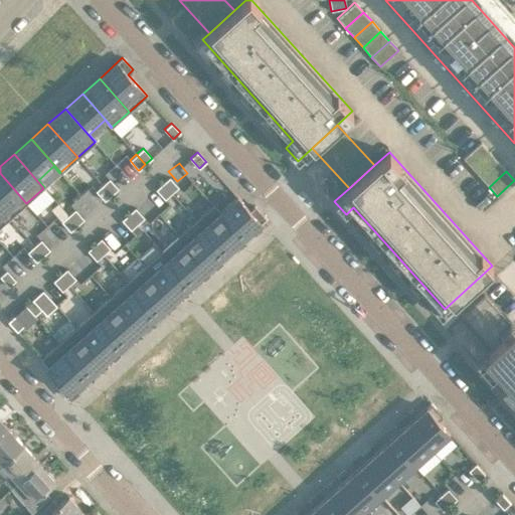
[(0,173),(0,207),(9,218),(26,203),(0,173)]
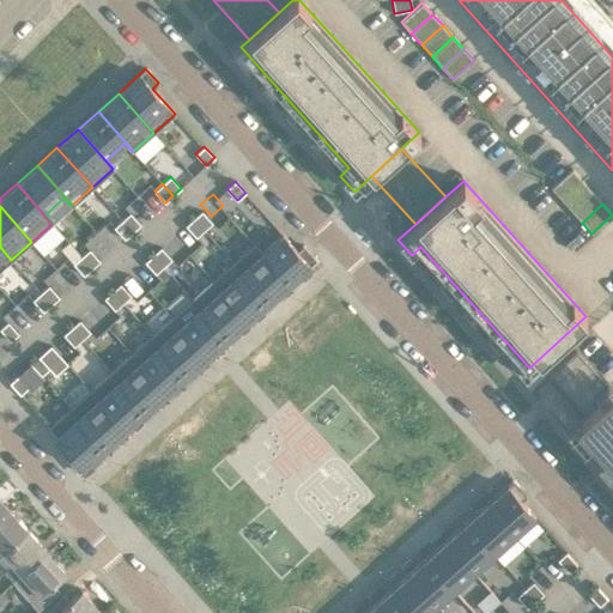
[(201,211),(193,218),(204,230),(212,223),(201,211)]
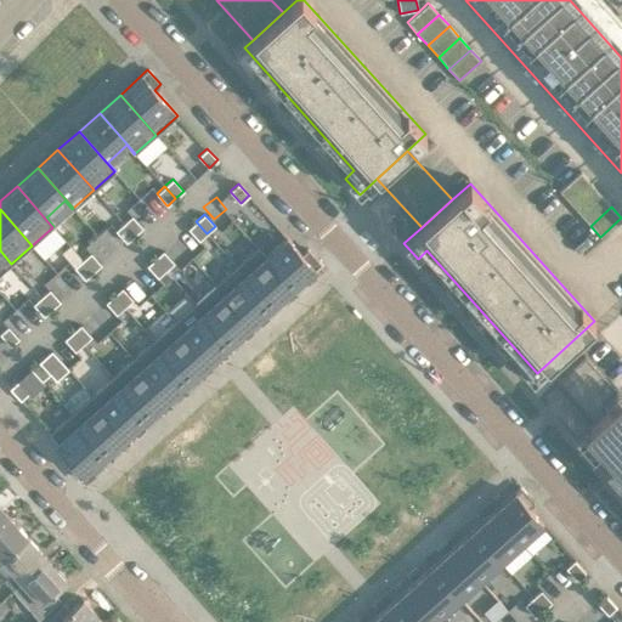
[(131,215),(123,222),(134,235),(142,227),(131,215)]
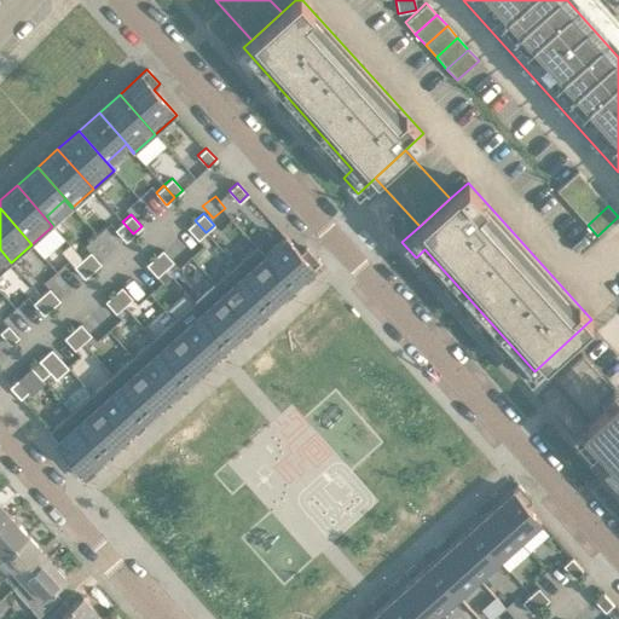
[(187,227),(186,227),(197,239),(206,232),(195,220),(187,227)]
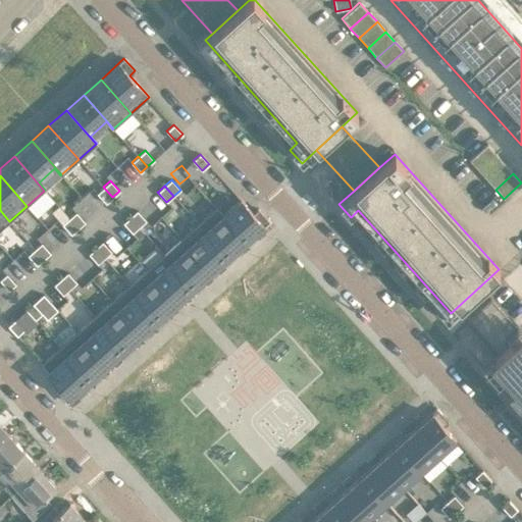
[(103,187),(97,194),(105,203),(106,203),(112,197),(103,187)]
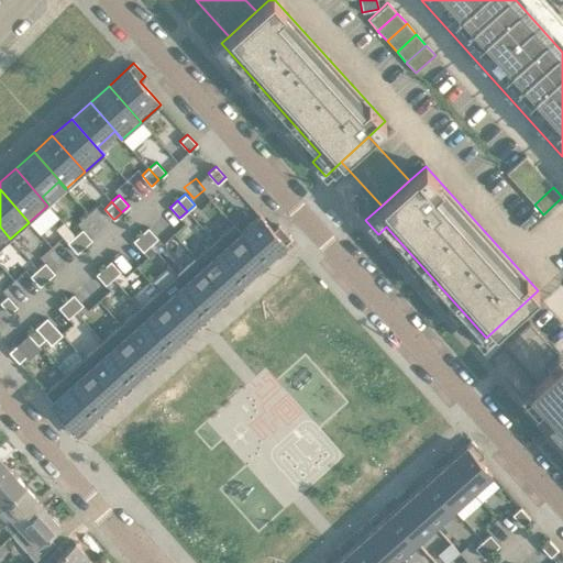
[(233,223),(232,224),(265,261),(290,238),(278,224),(273,230),(258,214),(240,231),(233,223)]
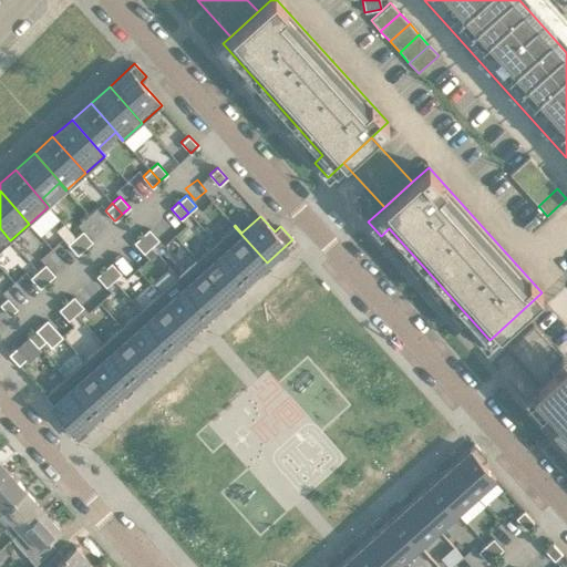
[(234,226),(215,243),(248,279),(267,263),(234,226)]
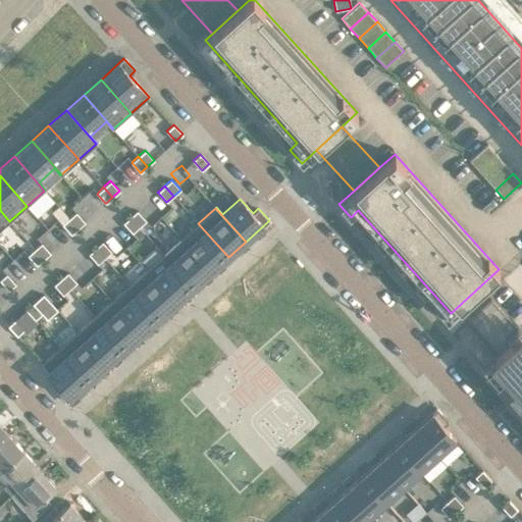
[(0,210),(0,229),(9,221),(0,210)]
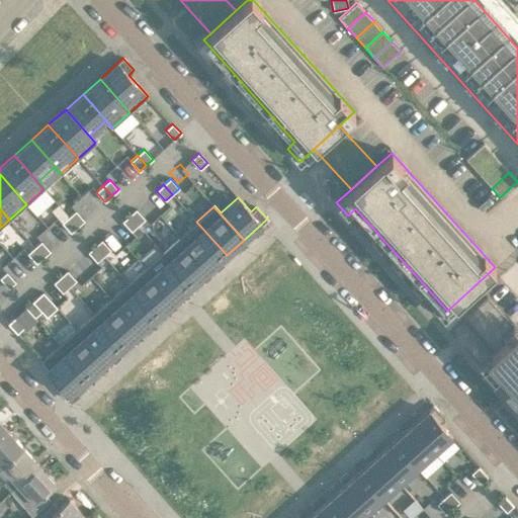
[(136,209),(128,214),(138,225),(145,219),(136,208),(136,209)]
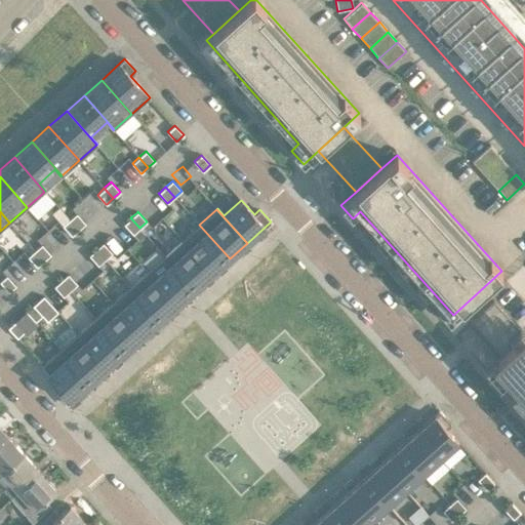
[(76,213),(69,219),(78,230),(85,223),(76,213)]
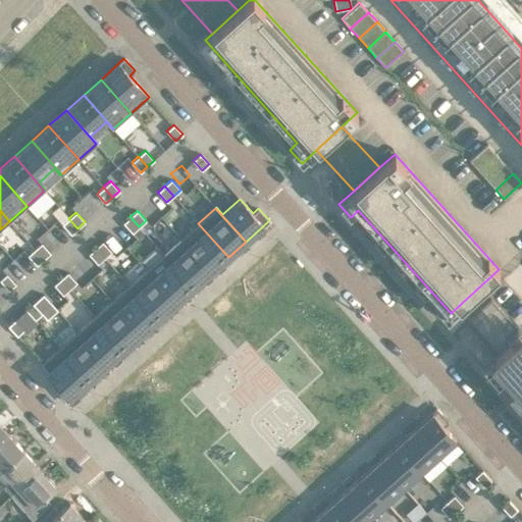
[(123,222),(122,223),(132,232),(139,226),(129,216),(123,222)]
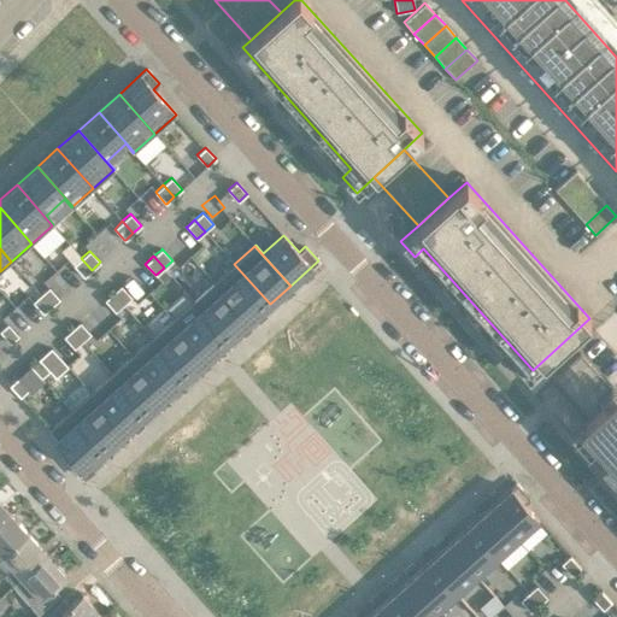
[(81,258),(74,265),(83,277),(84,276),(92,270),(81,258)]
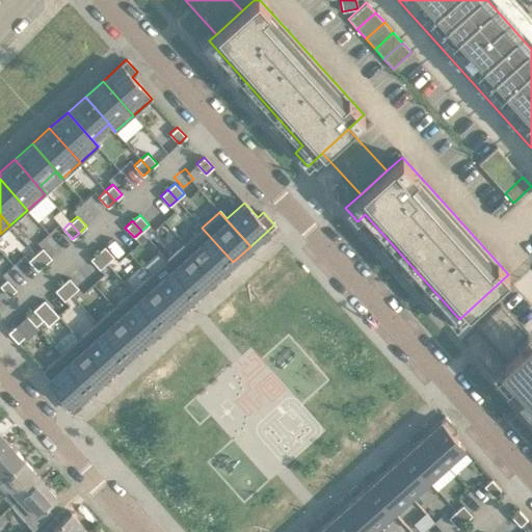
[(202,228),(184,243),(215,277),(233,262),(202,228)]
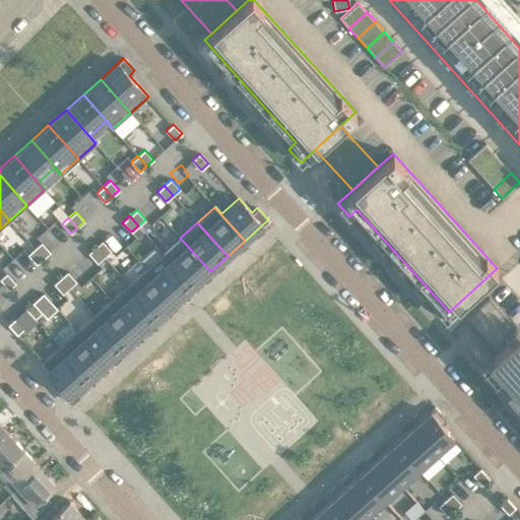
[(180,238),(163,253),(193,286),(210,271),(180,238)]
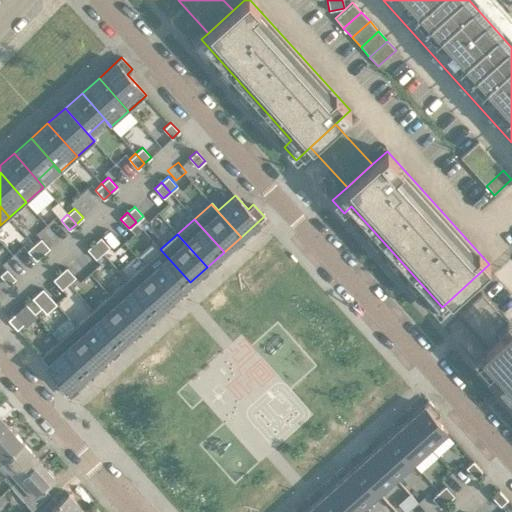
[(100,237),(93,243),(102,252),(109,246),(100,237)]
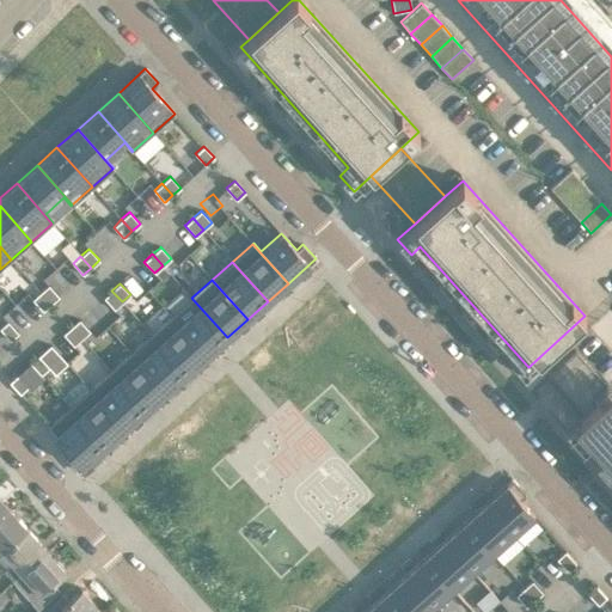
[(48,285),(40,292),(50,304),(59,297),(48,285)]
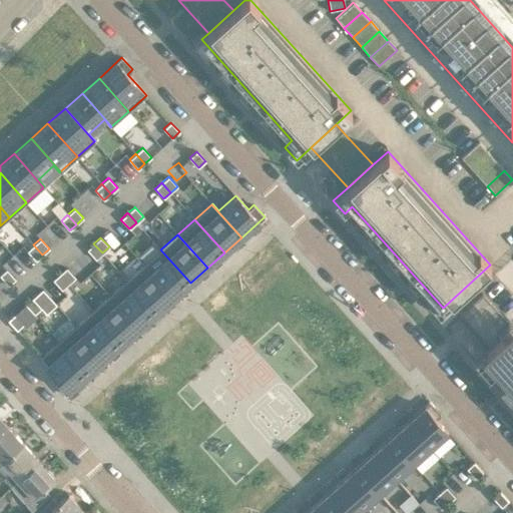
[(87,248),(86,249),(95,260),(102,252),(93,243),(87,248)]
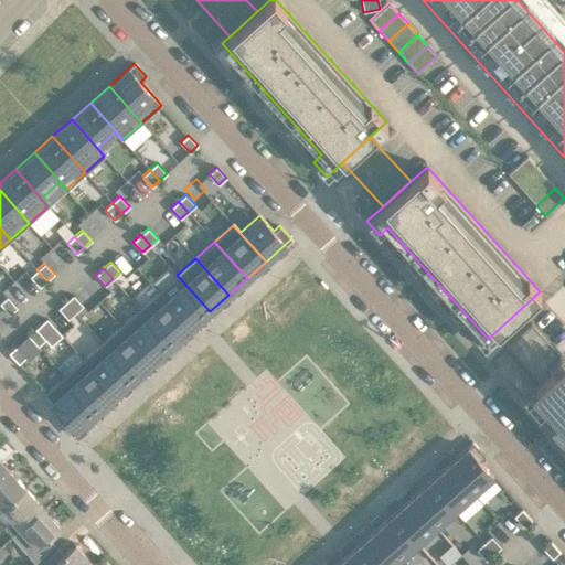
[(36,269),(30,276),(40,287),(46,280),(36,269)]
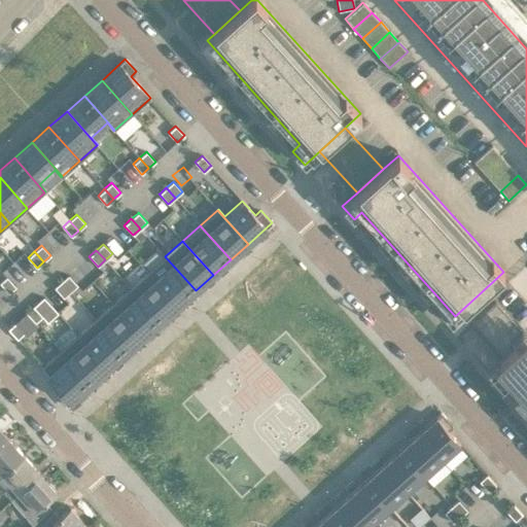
[(165,256),(147,272),(178,307),(196,290),(165,256)]
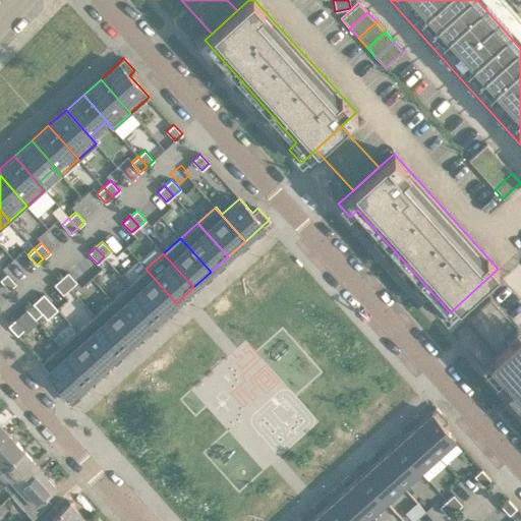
[(146,269),(128,285),(159,319),(176,303),(146,269)]
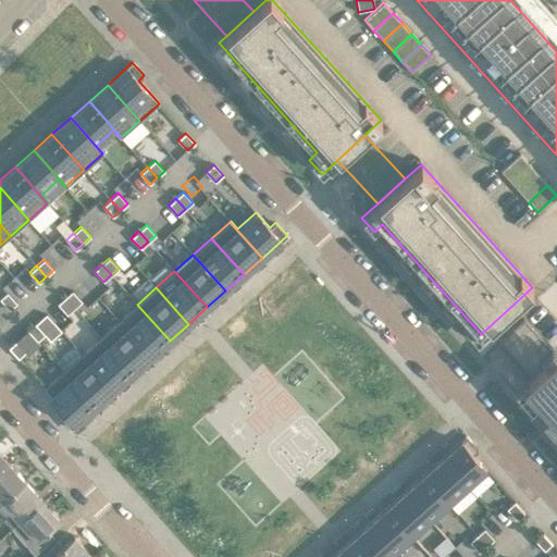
[(72,291),(64,297),(74,308),(82,301),(72,291)]
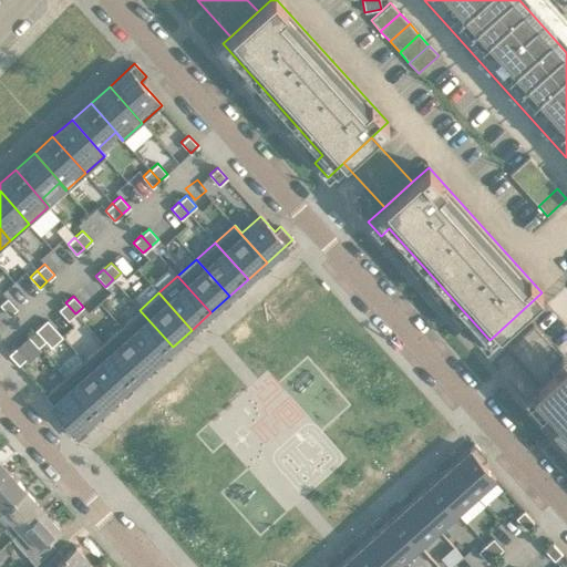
[(7,297),(0,303),(0,305),(9,315),(17,308),(7,297)]
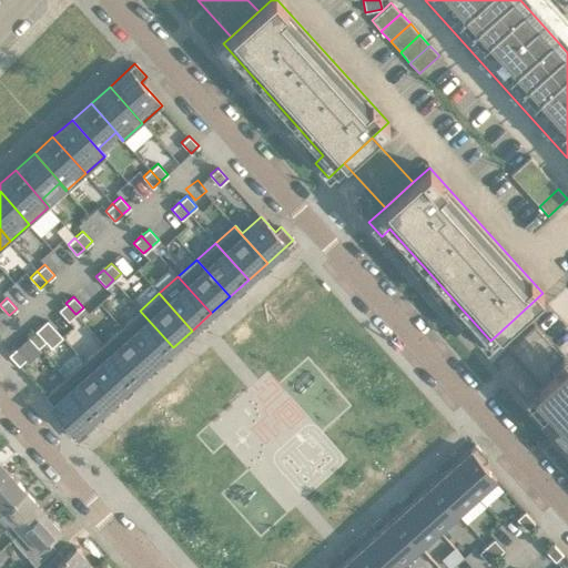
[(59,310),(58,310),(68,321),(75,314),(66,303),(59,310)]
